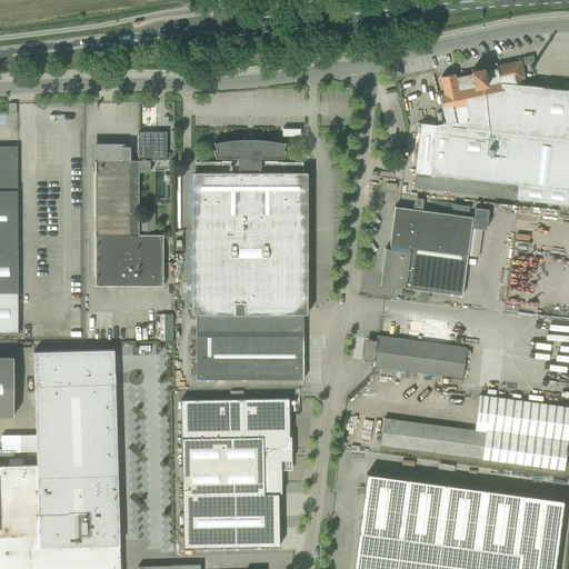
[(568,90),(525,86),(520,61),(496,66),(497,69),(483,71),(483,69),(471,71),(471,75),(455,78),(453,73),(441,77),(445,93),(439,95),(446,123),(436,125),(420,123),(415,173),(412,188),(517,199),(568,205),(568,90)]
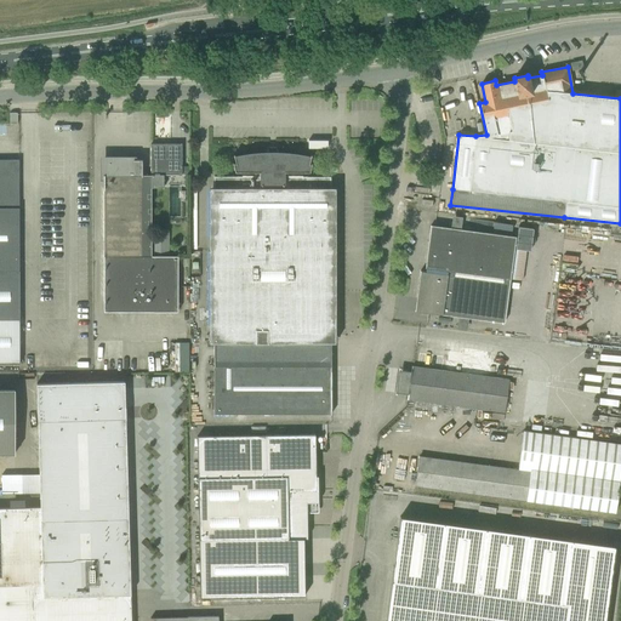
[(141,176),(142,160),(103,160),(102,312),(177,312),(177,257),(151,256),(151,188),(163,188),(163,175),(181,175),(182,144),(151,144),(151,176),(141,176)]
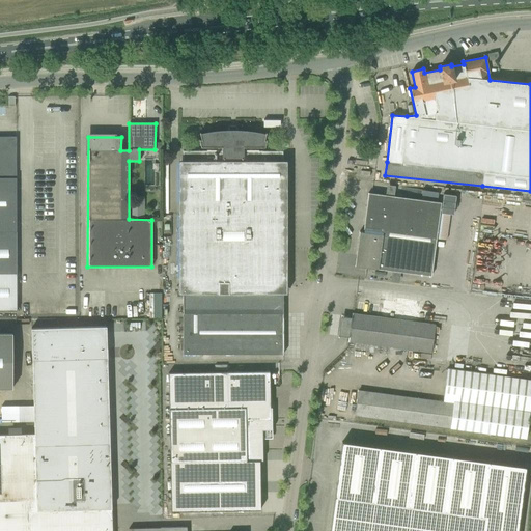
[(273,355),(283,355),(283,290),(282,290),(282,151),(258,151),(258,150),(246,150),(246,147),(264,147),(267,140),(264,139),(266,133),(264,134),(256,132),(247,131),(238,130),(238,128),(228,128),(228,130),(219,131),(210,132),(200,133),(199,133),(201,139),(199,140),(200,147),(218,147),(217,150),(206,150),(206,151),(183,151),(183,162),(182,352),(273,355)]
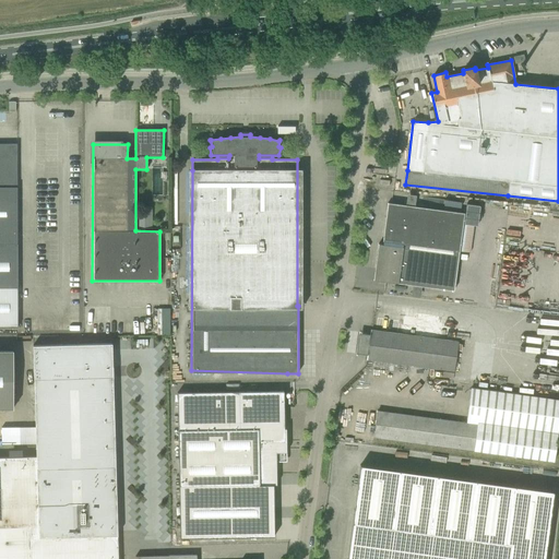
[(16,198),(21,198),(21,189),(16,189),(16,143),(0,143),(0,326),(18,328),(18,288),(16,198)]
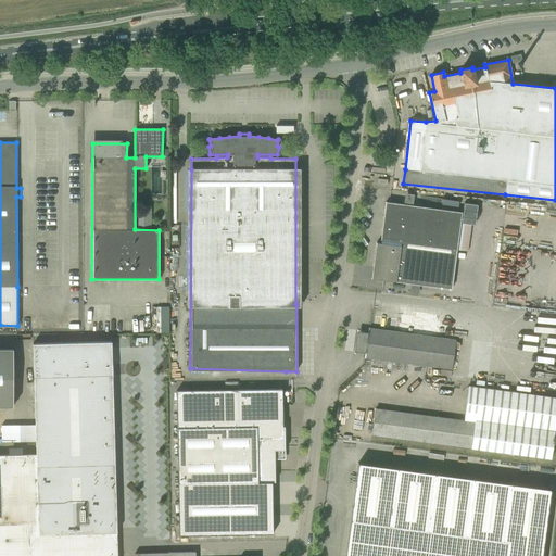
[(406,192),(405,202),(414,203),(415,193),(406,192)]
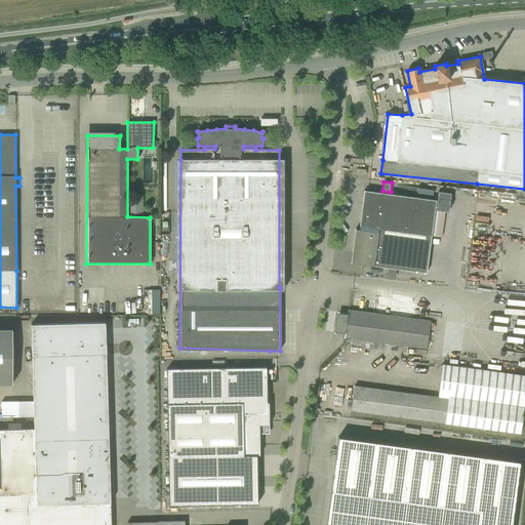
[(442,236),(446,203),(454,204),(456,192),(439,189),(432,235),(442,236)]
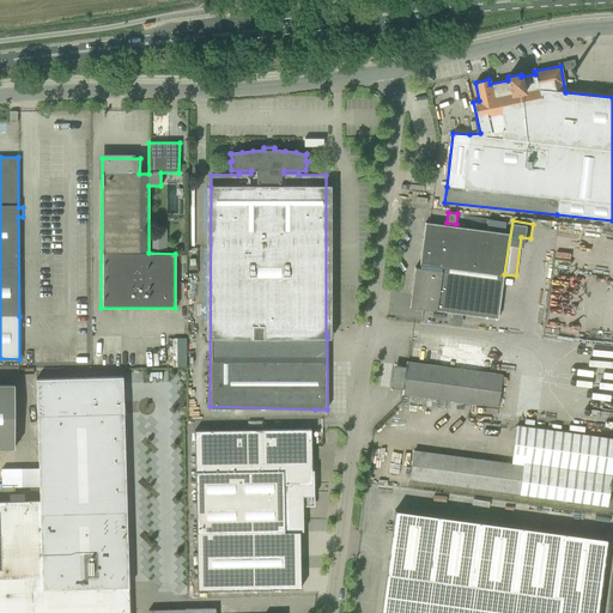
[(411,295),(410,308),(413,308),(461,314),(498,319),(509,235),(445,226),(445,225),(437,224),(425,223),(419,268),(414,267),(411,295)]
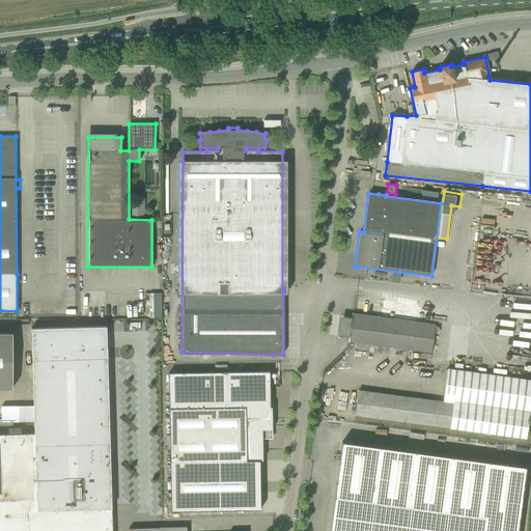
[(149,317),(162,317),(162,292),(148,292),(149,317)]
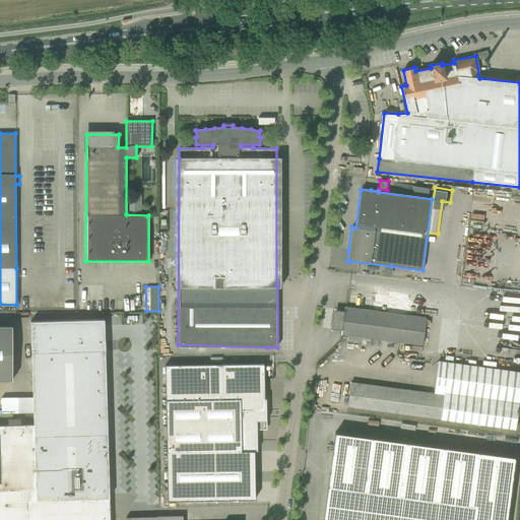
[(341,335),(351,336),(421,345),(425,318),(344,307),(341,335)]
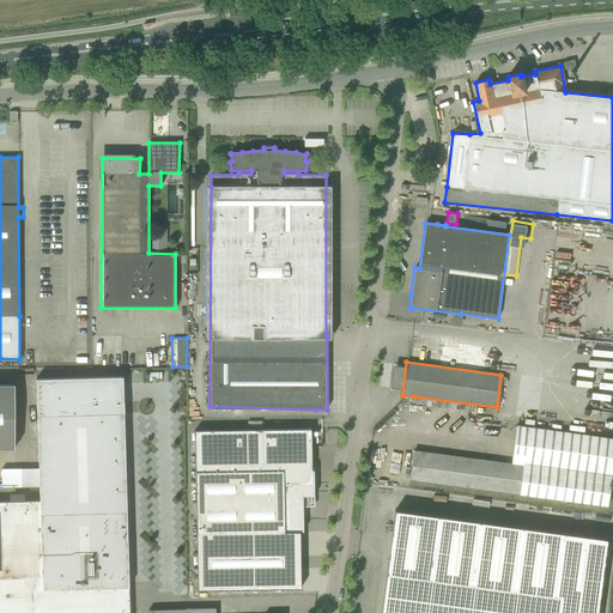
[(0,502),(0,612),(128,612),(128,587),(122,377),(36,380),(40,501),(0,502)]
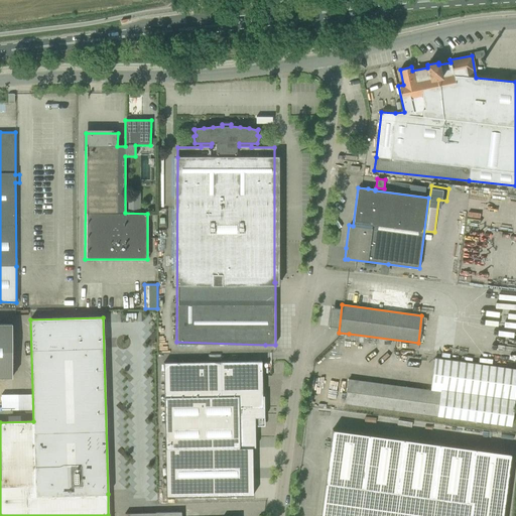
[(0,377),(12,377),(11,325),(0,324),(0,377)]
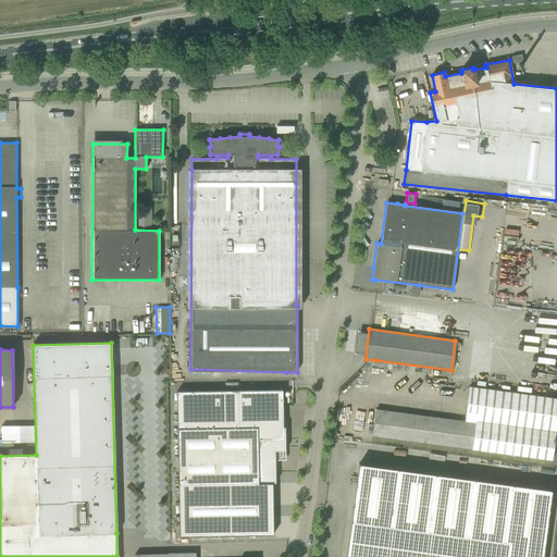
[(372,435),(383,437),(551,460),(556,413),(556,398),(469,386),(465,421),(375,409),(372,435)]
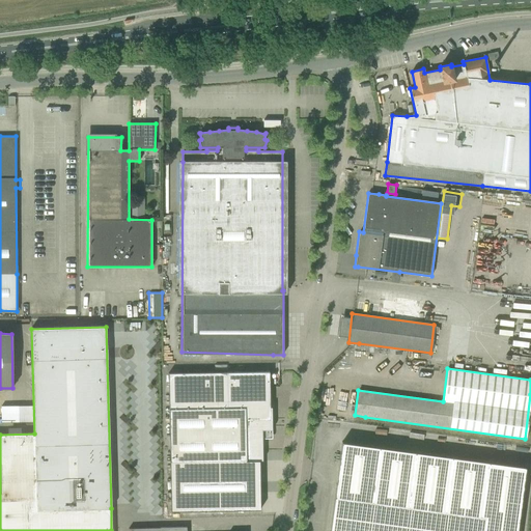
[(261,508),(261,460),(262,460),(261,436),(272,436),(272,406),(270,406),(269,371),(169,373),(172,510),(261,508)]
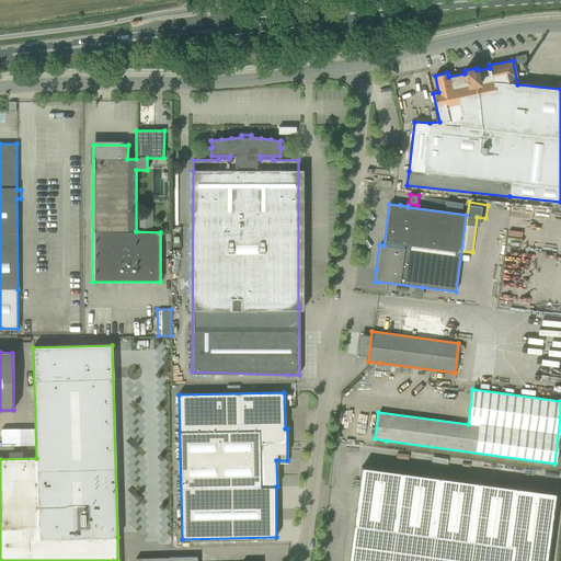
[(546,560),(556,493),(361,467),(347,560),(546,560)]
